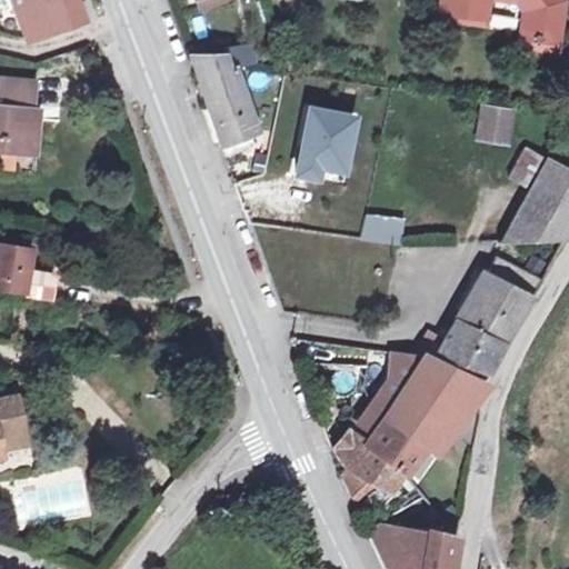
[(11,0),(26,39),(27,38),(81,21),(82,21),(73,0),(11,0)]
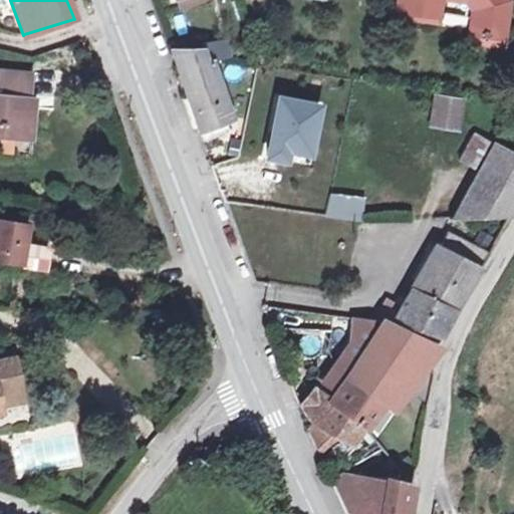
[(399,0),(397,15),(436,21),(439,0),(463,0),(467,1),(474,10),(470,33),(503,37),(507,0),(399,0)]
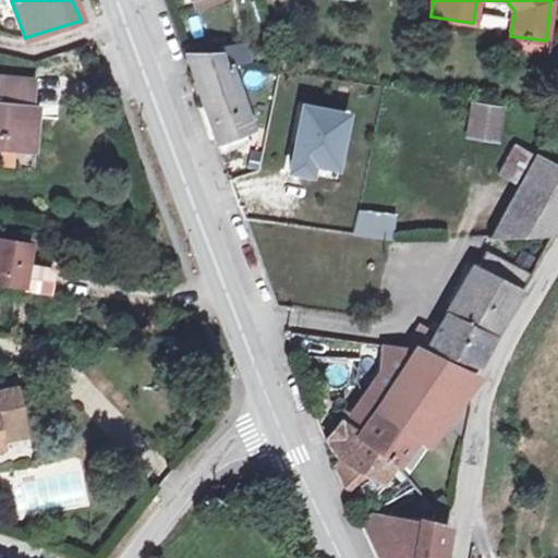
[(80,21),(26,37),(28,46),(60,35),(60,33),(81,26),(80,21)]
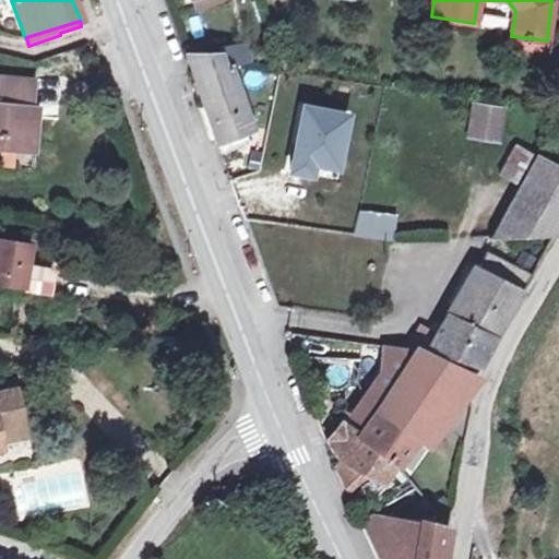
[(245,45),(218,49),(219,55),(223,63),(247,60),(246,55),(245,45)]
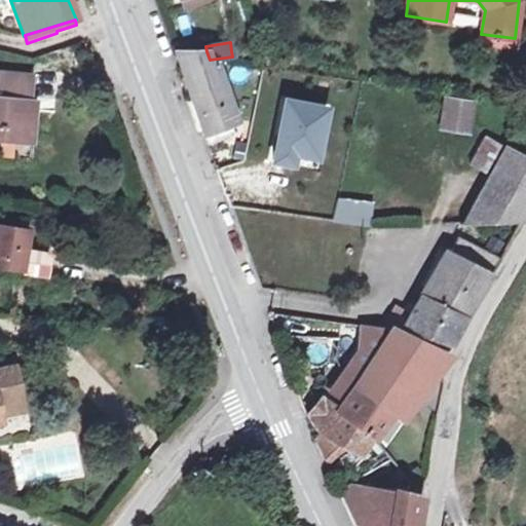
[(207,51),(176,52),(179,63),(203,132),(207,130),(229,123),(237,120),(217,63),(212,65),(210,60),(207,51)]
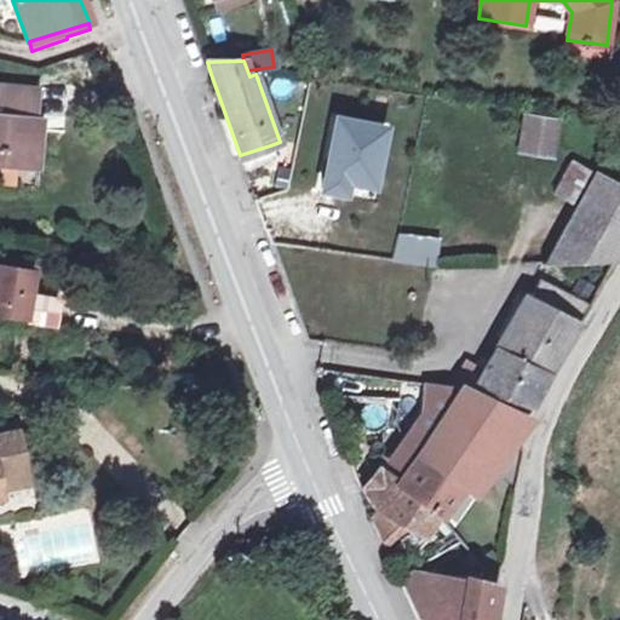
[(0,162),(1,164),(1,156),(3,144),(17,147),(17,158),(36,159),(40,131),(34,131),(26,130),(27,121),(34,122),(36,91),(0,87),(0,162)]
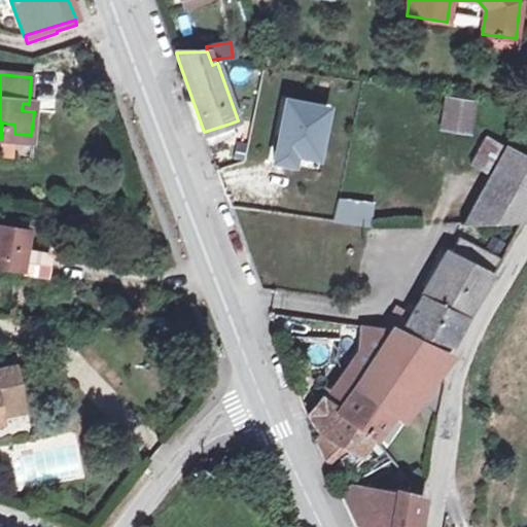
[(447,99),(442,131),(469,135),(475,103),(447,99)]
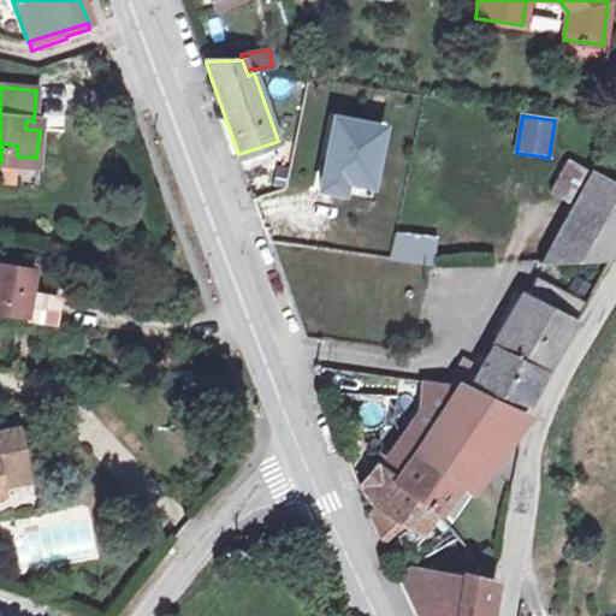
[(333,119),(320,190),(342,194),(344,179),(371,184),(381,130),(333,119)]
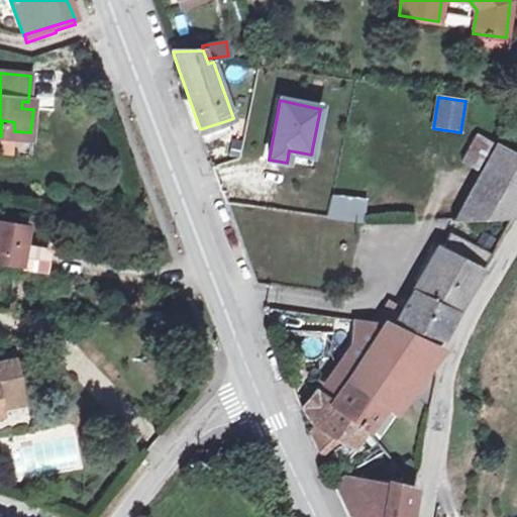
[(2,120),(1,130),(14,131),(14,122),(2,120)]
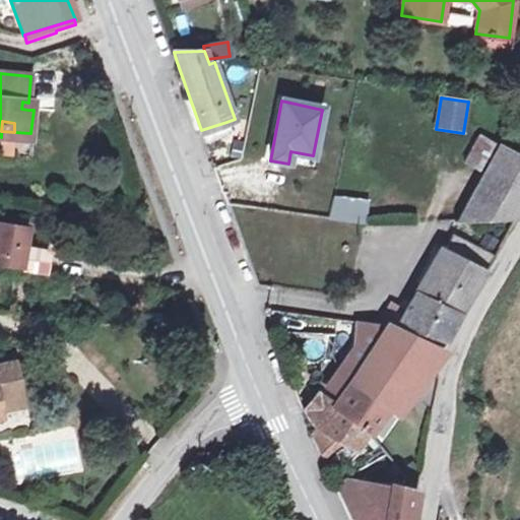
[(226,122),(204,129),(207,139),(230,132),(226,122)]
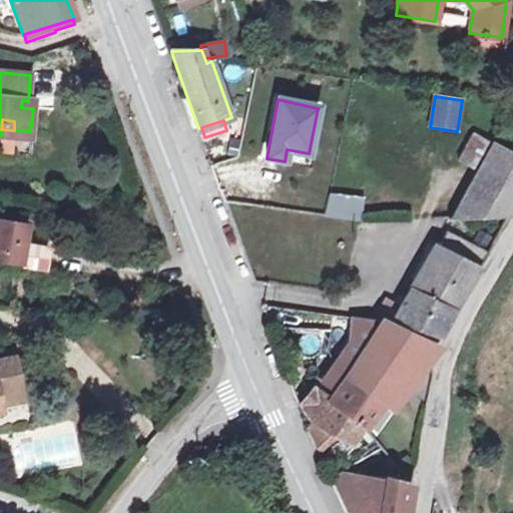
[(479,169),(453,217),(510,216),(512,209),(512,153),(492,143),(474,132),(459,158),(479,169)]
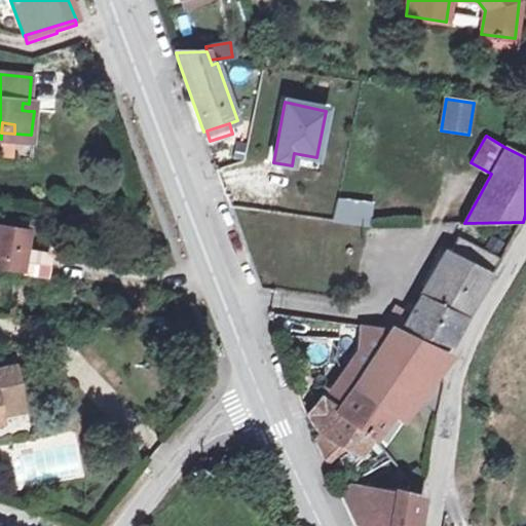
[(339,197),(334,222),(370,226),(374,201),(339,197)]
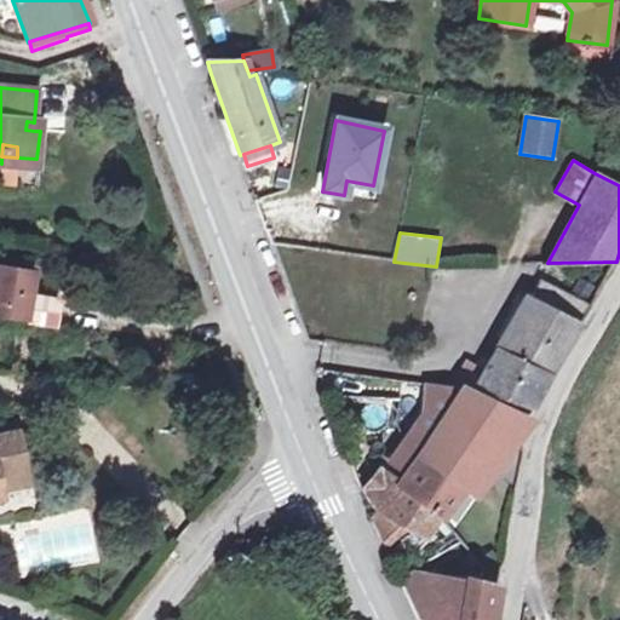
[(0,265),(0,316),(55,326),(58,300),(30,296),(34,271),(0,265)]
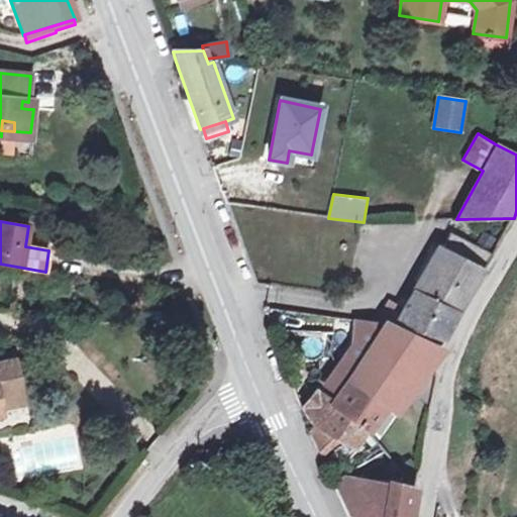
[(402,310),(395,321),(443,337),(484,271),(494,254),(449,233),(441,249),(438,248),(402,310)]
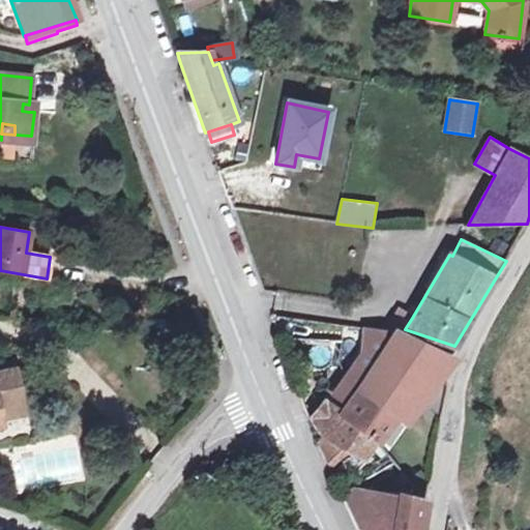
[(405,329),(412,318),(398,310),(387,329),(394,329),(405,329)]
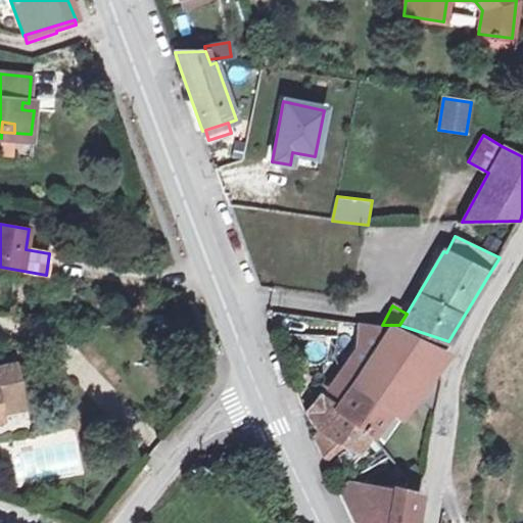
[(342,372),(327,391),(337,399),(352,378),(382,335),(389,325),(382,325),(379,324),(359,322),(360,349),(342,372)]
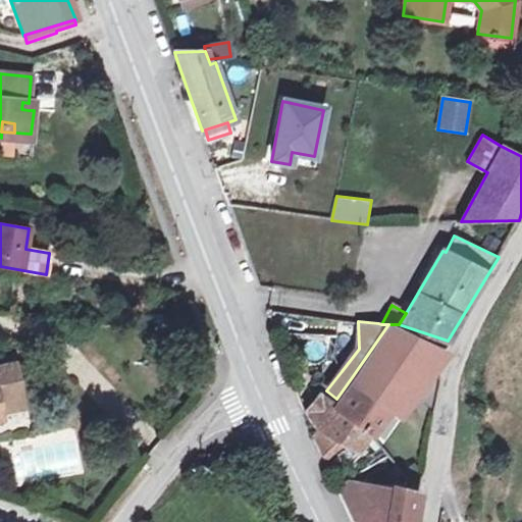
[(423,368),(423,367),(437,348),(388,324),(381,334),(352,377),(336,399),(331,407),(369,433),(386,410),(390,413),(423,368)]
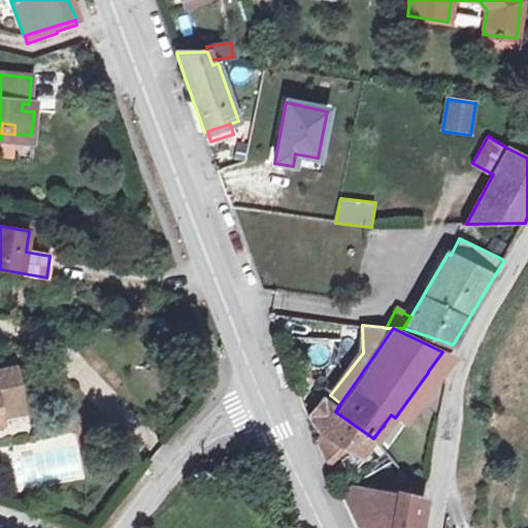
[(0,415),(21,410),(12,368),(0,370),(0,415)]
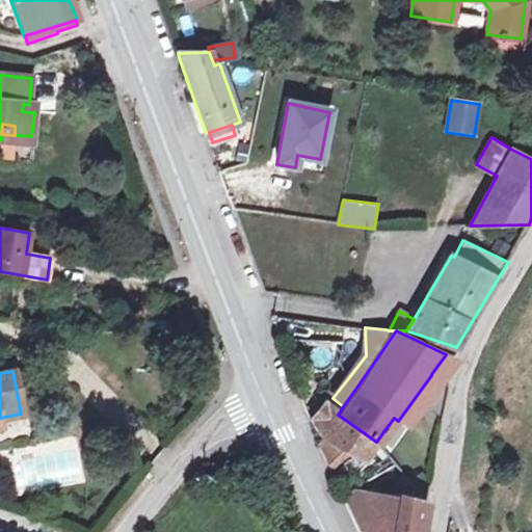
[(329,395),(310,419),(325,440),(318,446),(326,464),(345,451),(362,461),(376,442),(338,415),(343,406),(333,398),(329,395)]
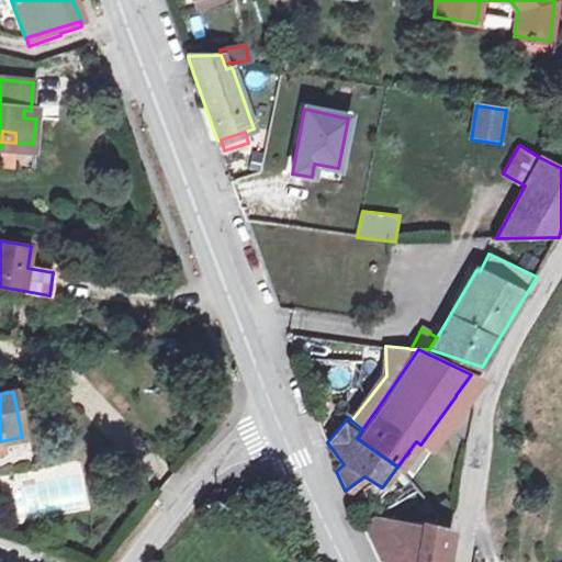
[(250,473),(236,475),(238,491),(253,489),(250,473)]
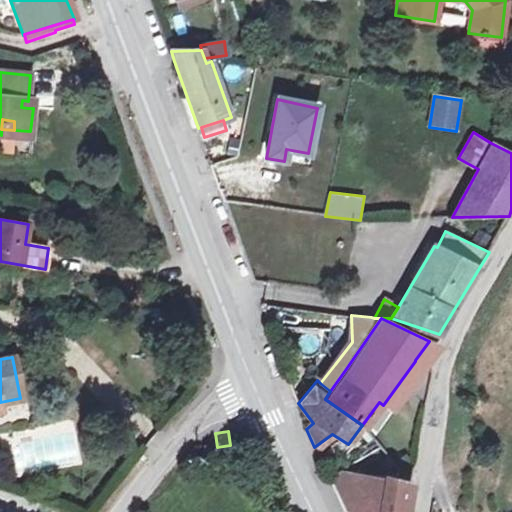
[(341,470),(328,476),(344,511),(406,511),(411,484),(385,477),(341,470)]
